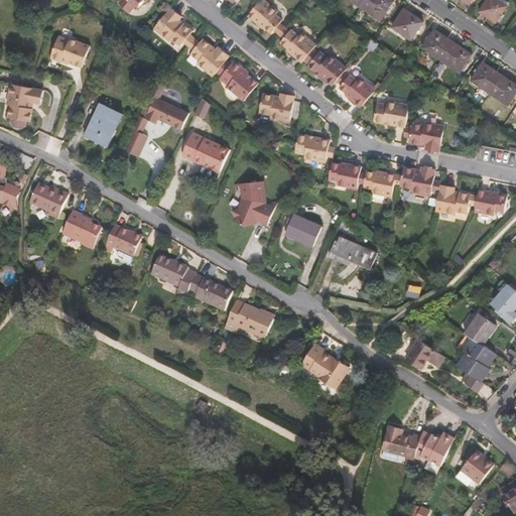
[(146,0),(147,1),(148,0),(122,0),(119,4),(130,12),(135,6),(137,8),(143,0),(146,0)]
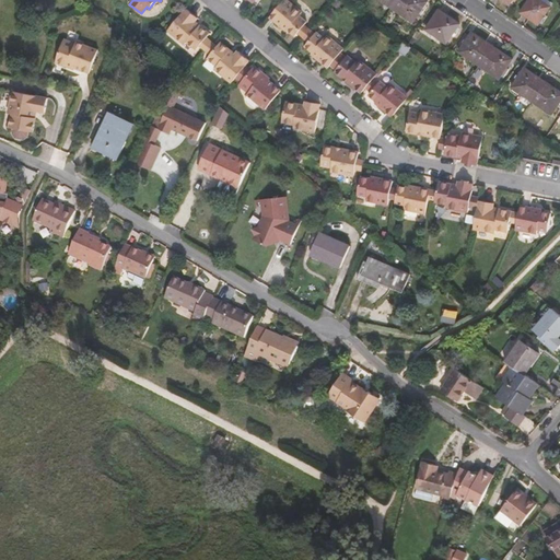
[(295,36),(298,33),(304,25),(307,21),(300,15),(302,11),(287,0),(283,0),(270,18),(287,31),(288,30),(295,36)]
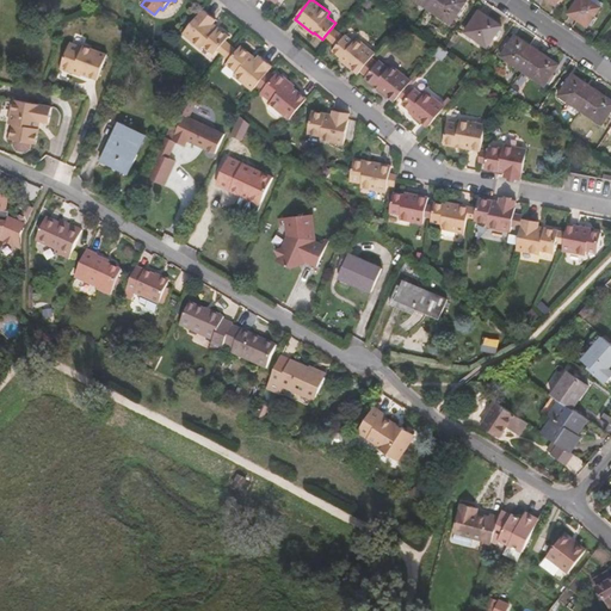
[(463,0),(432,0),(429,7),(452,23),(467,2),(463,0)]
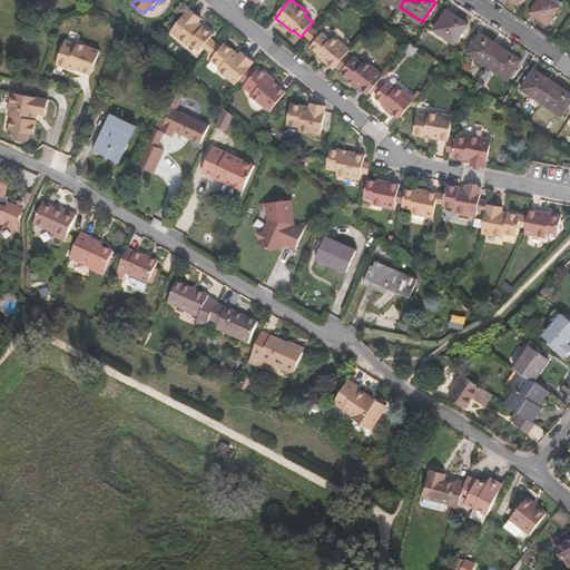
[(560,7),(550,0),(538,0),(530,12),(548,25),(560,7)]
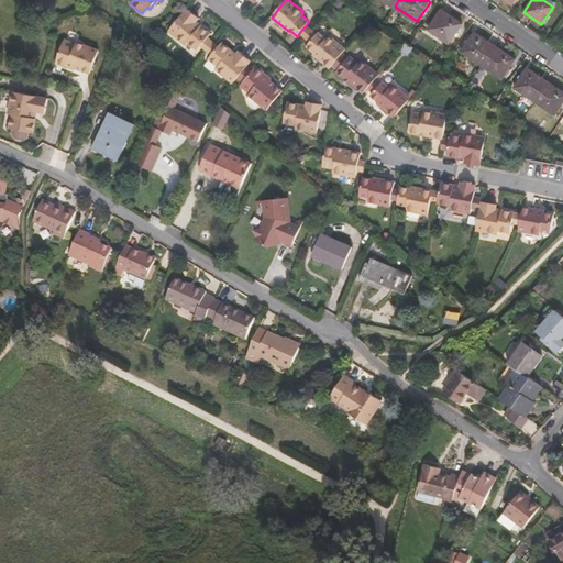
[(202,46),(208,37),(211,34),(197,21),(199,18),(188,9),(169,31),(187,45),(189,42),(199,50),(202,46)]
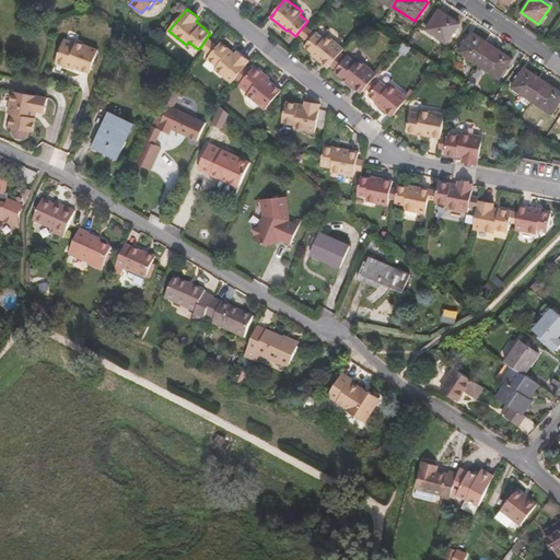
[(461,24),(440,10),(427,30),(447,43),(461,24)]
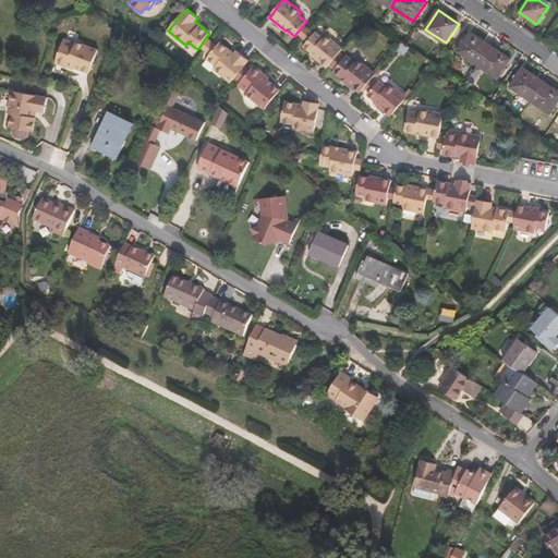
[(296,33),(302,37),(308,29),(303,25),(296,33)]
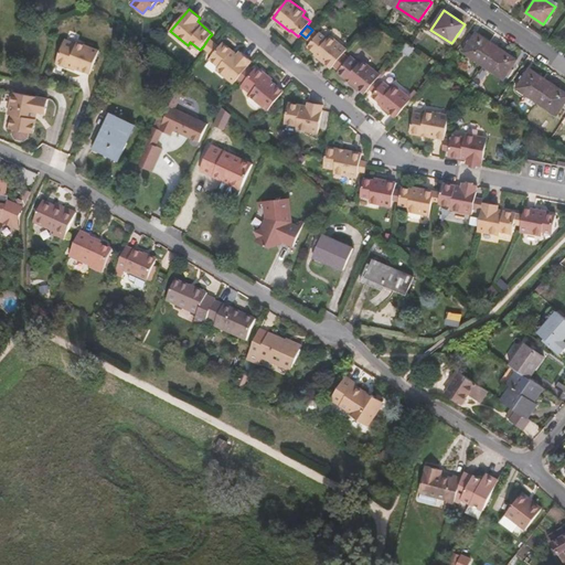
[(312,30),(306,38),(311,42),(318,34),(312,30)]
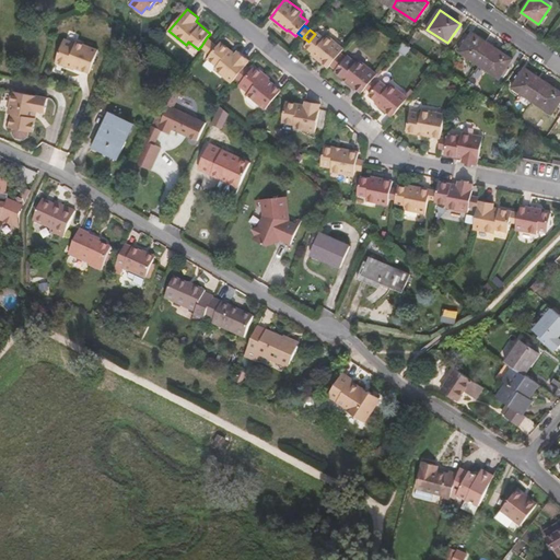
[(312,55),(328,68),(330,66),(341,53),(343,49),(327,35),(325,38),(317,32),(315,34),(308,42),(305,46),(313,53),(312,55)]
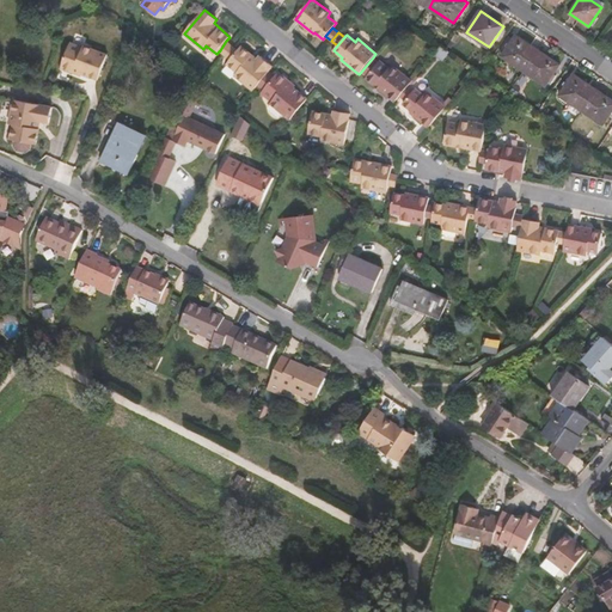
[(524,71),(538,50),(516,35),(502,56),(524,71)]
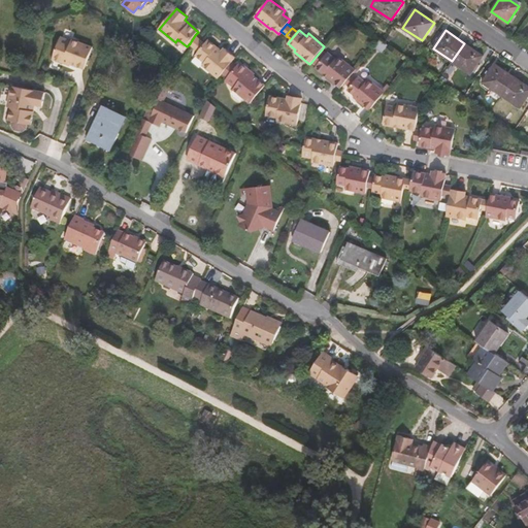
[(194,46),(200,39),(195,35),(190,43),(194,46)]
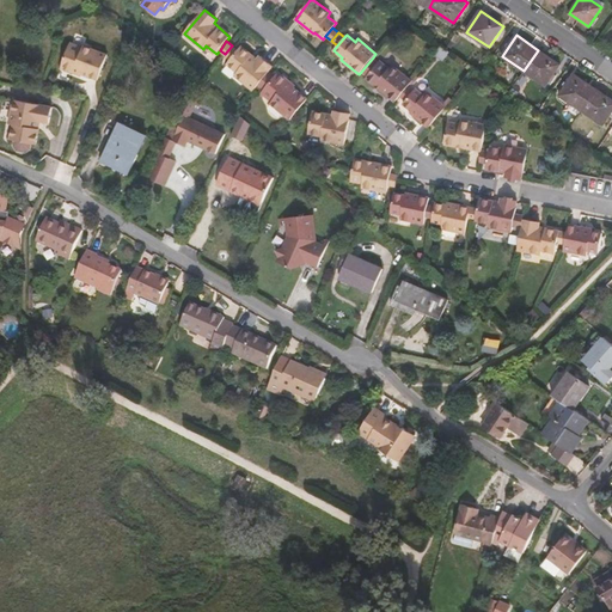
[(84,46),(83,48),(71,43),(61,68),(74,73),(75,72),(98,80),(108,55),(84,46)]
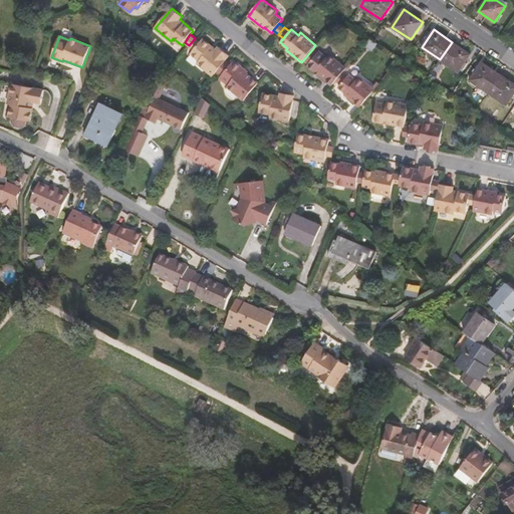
[(194,50),(200,42),(195,38),(189,45),(194,50)]
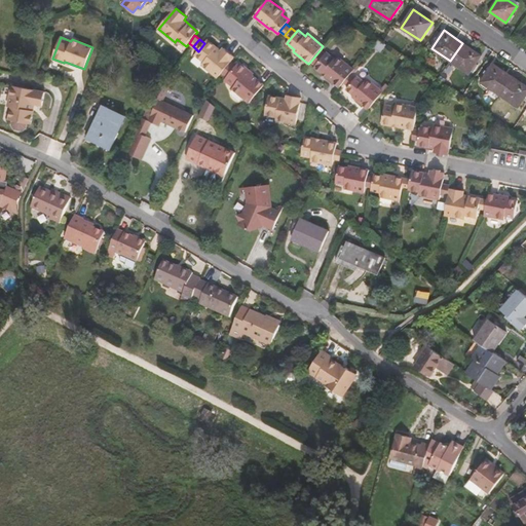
[(220,75),(231,62),(233,60),(232,60),(234,57),(224,48),(222,50),(208,40),(204,43),(198,51),(195,55),(204,63),(202,65),(219,77),(220,75)]
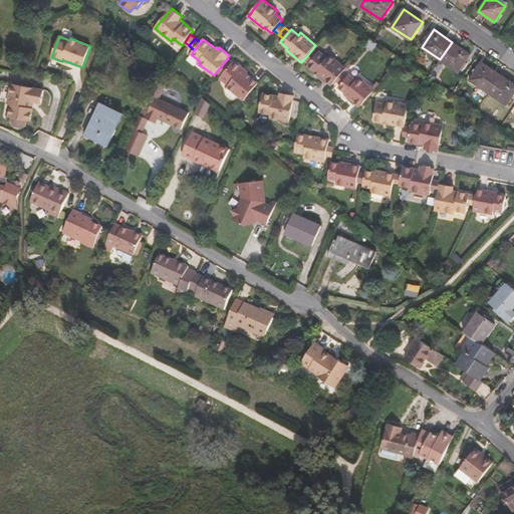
[(471,54),(452,42),(440,59),(459,72),(471,54)]
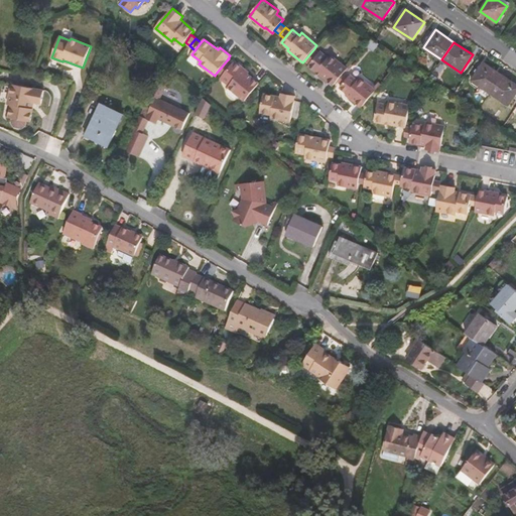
[(314,48),(304,60),(309,65),(319,52),(314,48)]
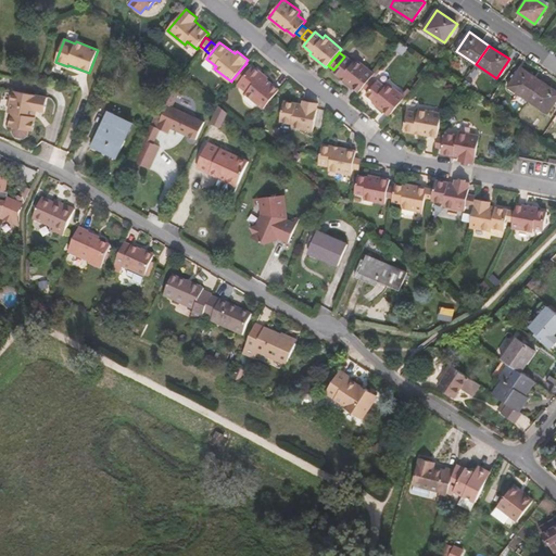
[(332,71),(359,92),(364,87),(370,79),(375,74),(356,59),(353,62),(345,55),(344,57),(333,70),(332,71)]
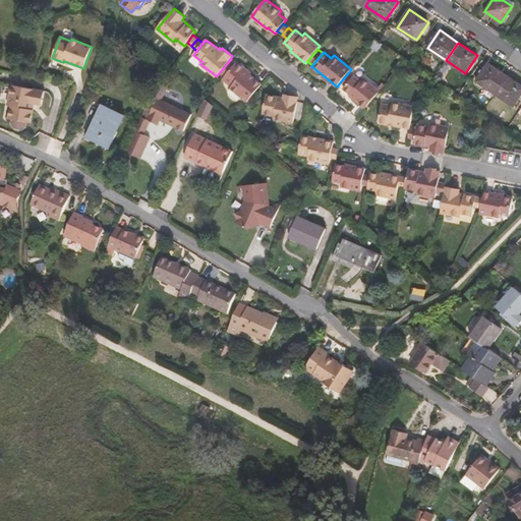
[(231,89),(247,102),(262,84),(245,70),(246,69),(237,62),(234,65),(229,61),(218,74),(232,87),(231,89)]
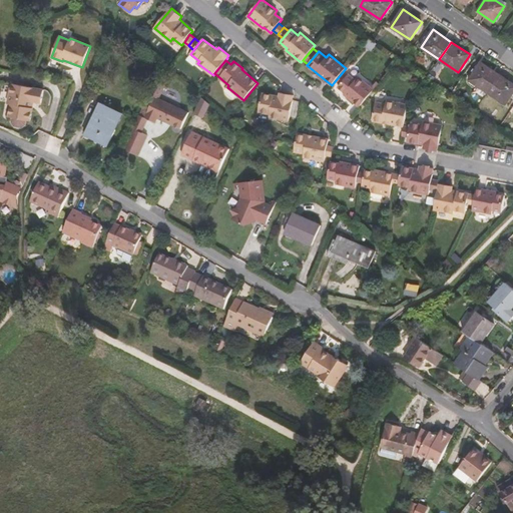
[(487,92),(499,74),(481,62),(469,79),(487,92)]
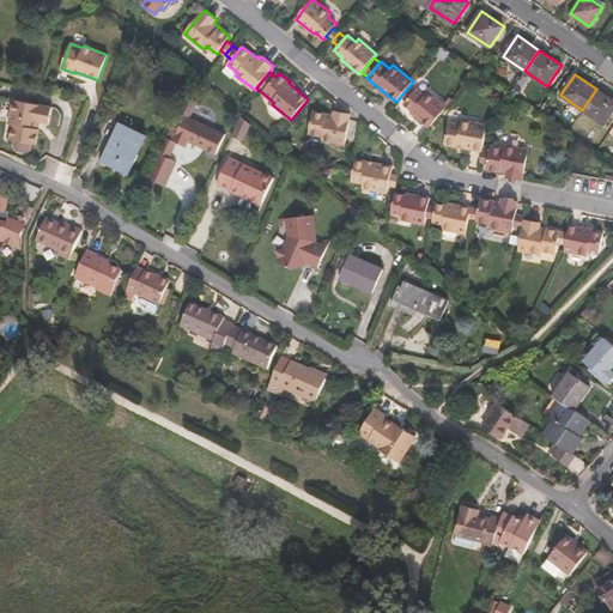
[(408,87),(401,96),(406,101),(414,92),(408,87)]
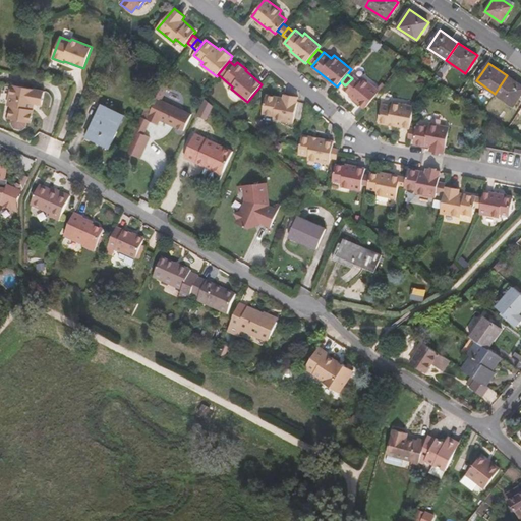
[(349,96),(365,109),(380,91),(363,78),(361,81),(354,75),(352,78),(345,85),(343,89),(350,95),(349,96)]
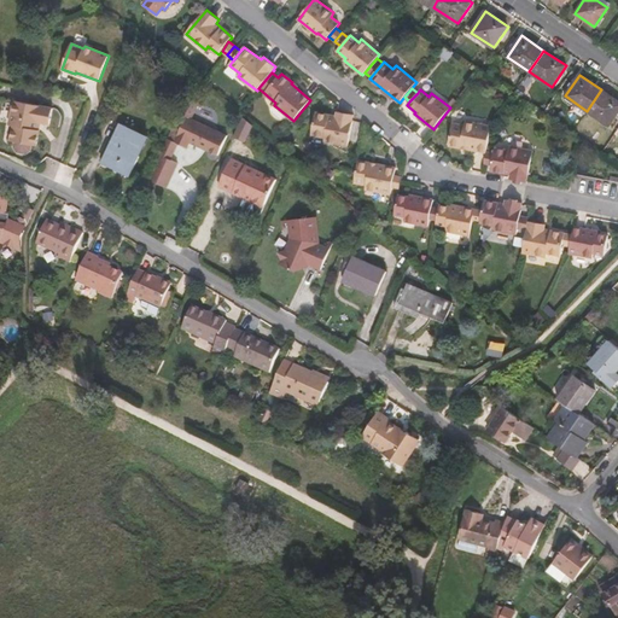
[(617,112),(617,100),(601,89),(587,111),(610,127),(617,112)]
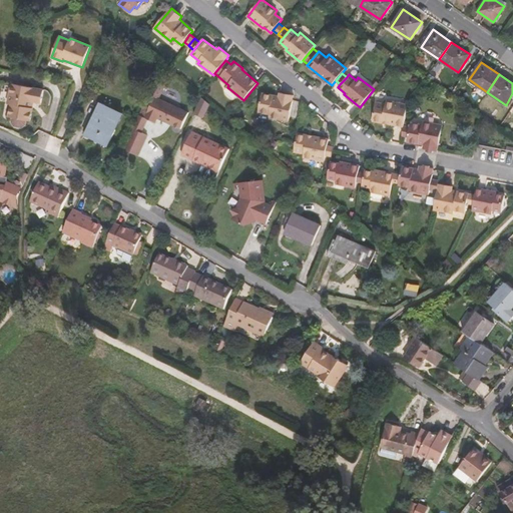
[(166,101),(181,108),(182,105),(160,95),(164,86),(155,81),(150,92),(155,95),(166,101)]
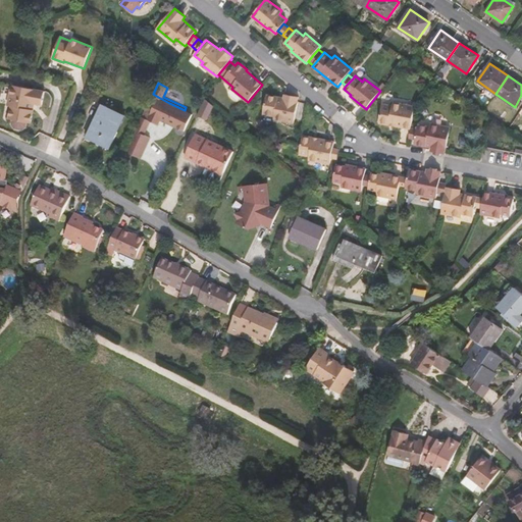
[(9,119),(13,120),(28,122),(32,123),(34,110),(33,110),(34,103),(43,105),(45,92),(12,86),(8,106),(11,107),(9,119)]
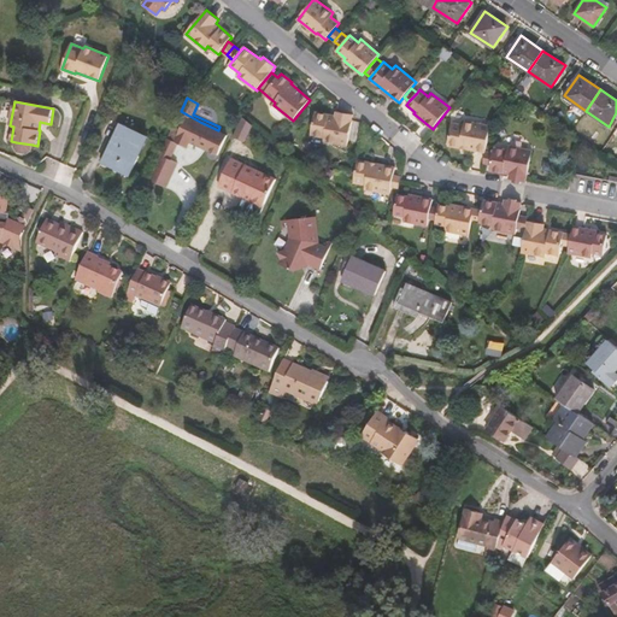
[(181,111),(168,137),(175,140),(187,115),(181,111)]
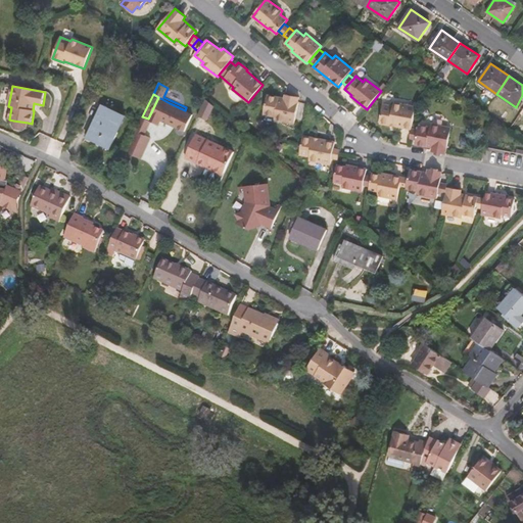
[(295,124),(298,101),(299,97),(285,94),(285,98),(268,95),(264,114),(275,116),(275,120),(295,124)]
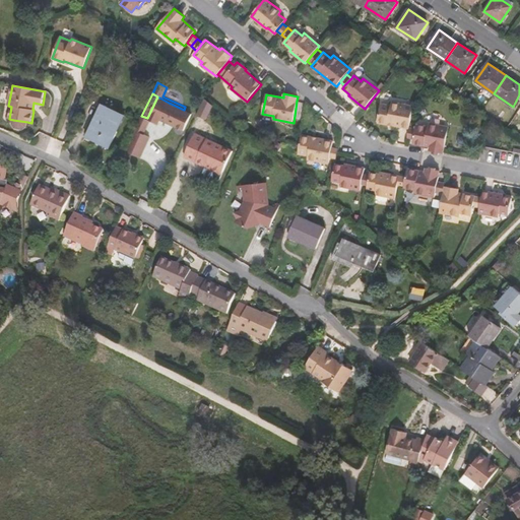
[(184,131),(191,114),(184,110),(169,103),(157,96),(147,118),(158,123),(160,119),(184,131)]
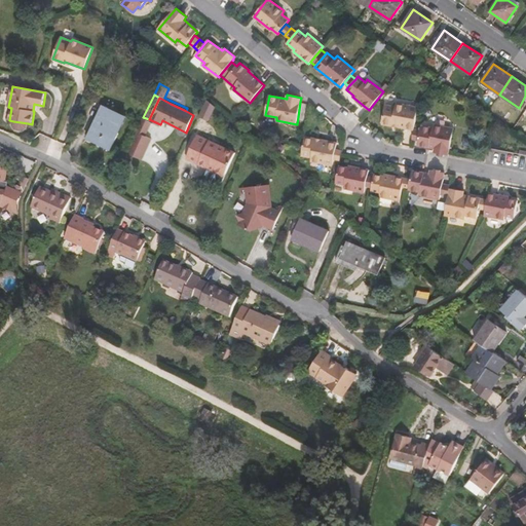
[(209,121),(216,106),(207,100),(198,116),(209,121)]
